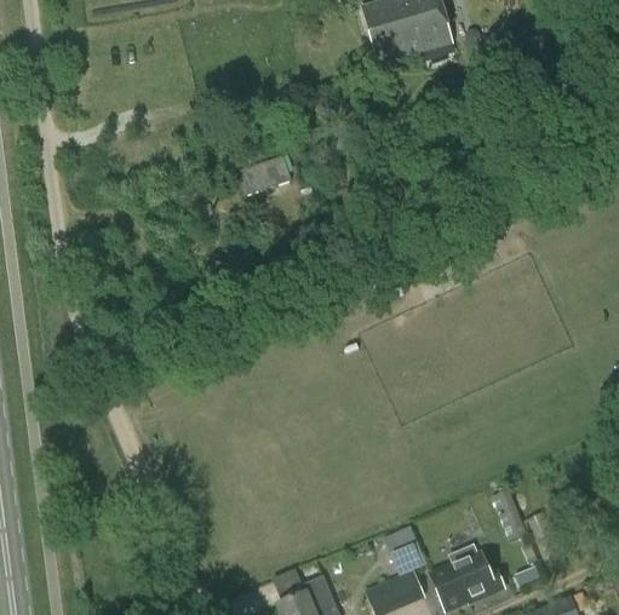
[(388,0),(364,7),(379,62),(452,41),(440,0),(388,0)]
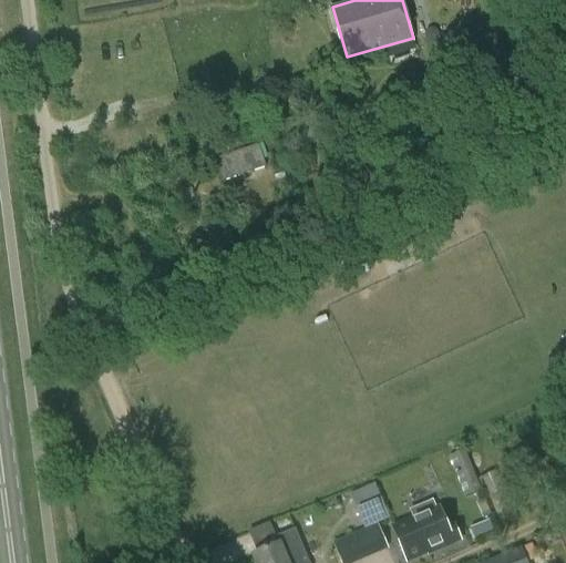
[(225,175),(268,161),(261,143),(219,156),(225,175)]
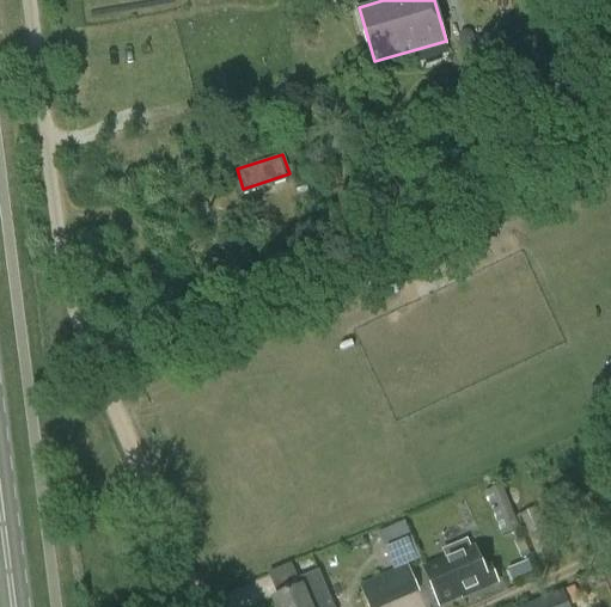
[(527,460),(538,455),(533,443),(523,448),(527,460)]
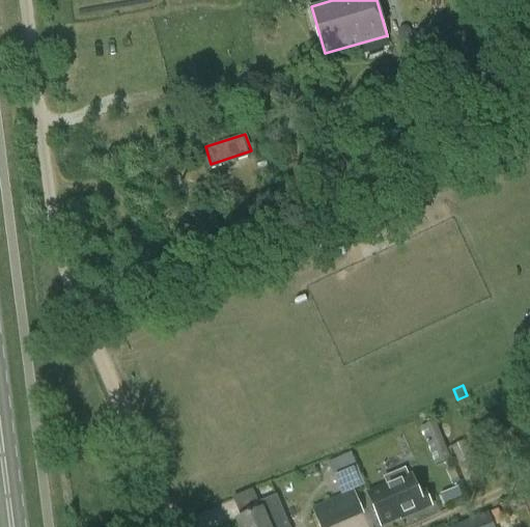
[(437,454),(452,449),(442,417),(426,422),(437,454)]
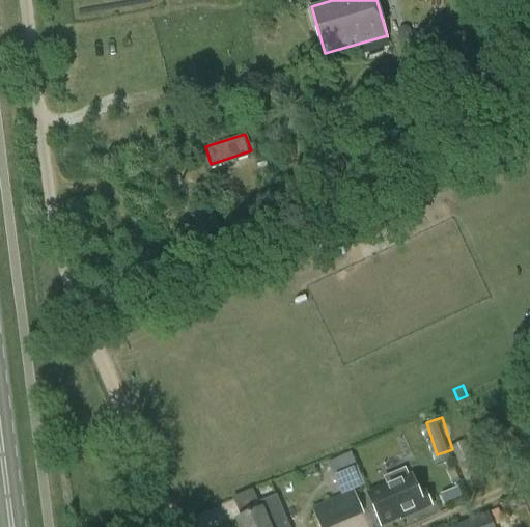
[(351,451),(330,460),(342,492),(364,482),(351,451)]
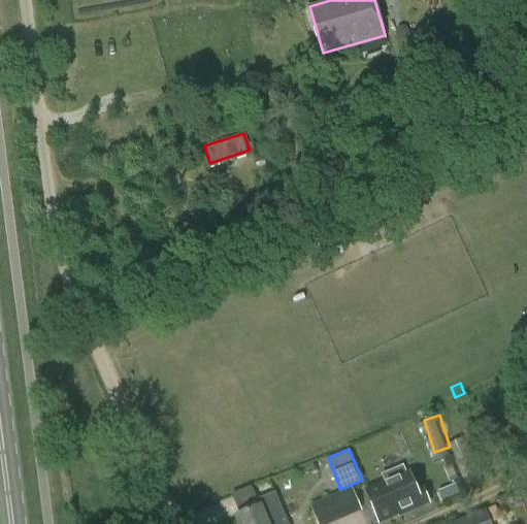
[(365,487),(380,522),(432,500),(427,489),(422,490),(413,466),(407,468),(404,462),(383,470),(386,479),(365,487)]
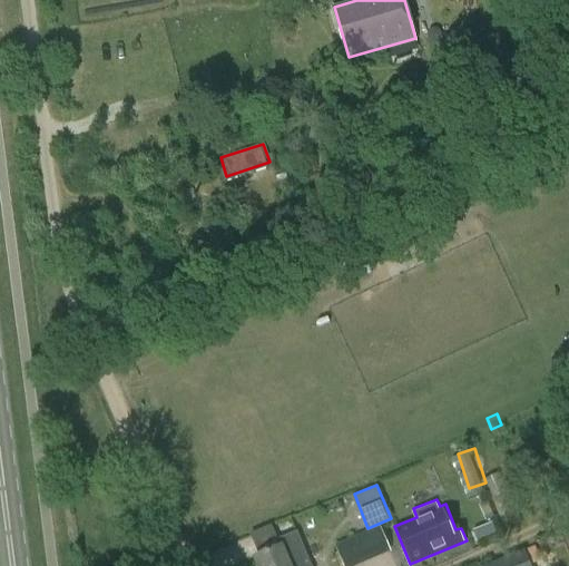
[(355,565),(392,552),(381,524),(336,543),(345,565),(355,565)]
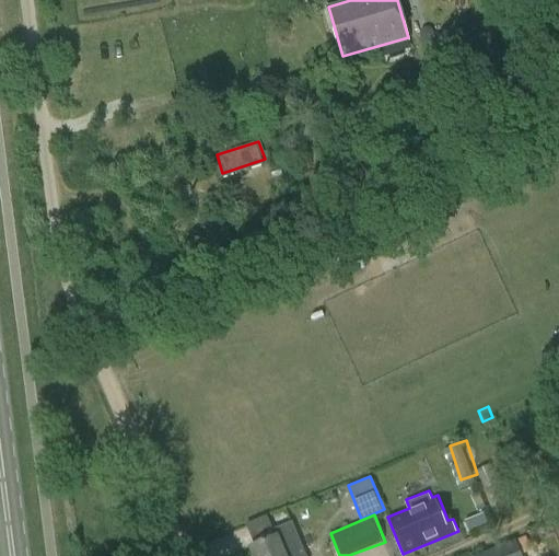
[(307,555),(295,529),(293,521),(276,528),(279,535),(252,547),(255,555),(307,555)]
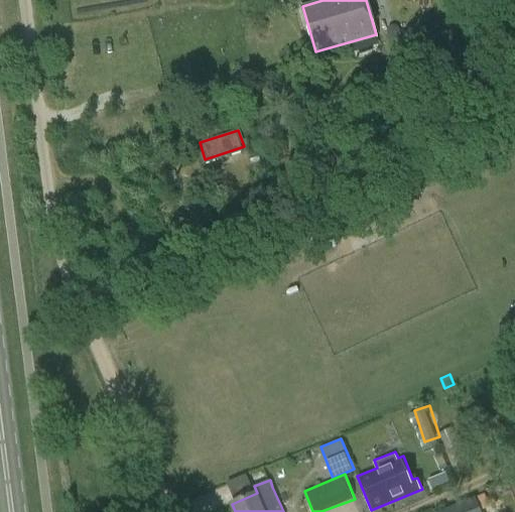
[(460,502),(463,511),(481,511),(475,496),(460,502)]
